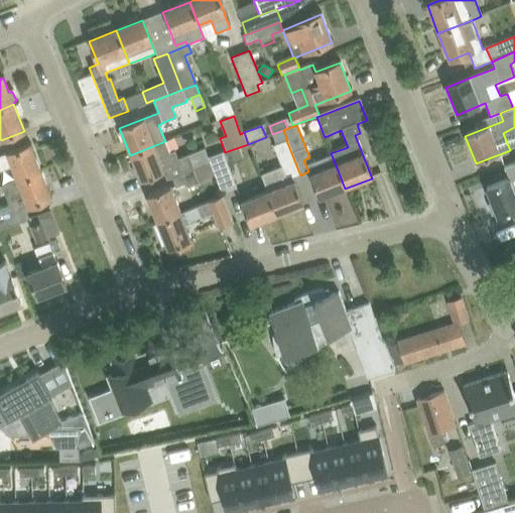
[(268,193),(267,193),(276,216),(303,206),(294,182),(293,182),(291,178),(300,175),(286,140),(273,146),(281,166),(260,174),(268,193)]
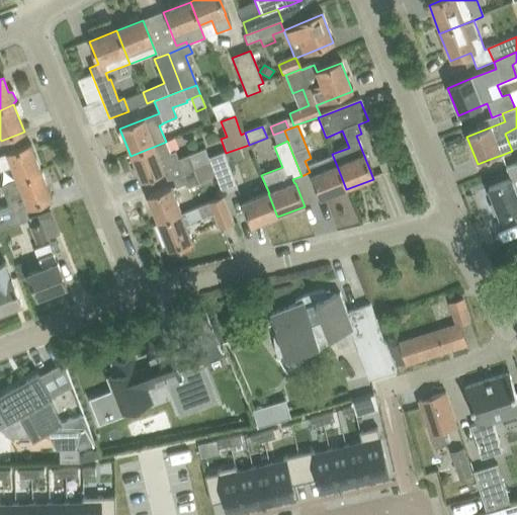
[(166,142),(131,156),(141,182),(164,173),(167,181),(172,179),(182,175),(210,165),(208,159),(204,149),(178,160),(175,152),(170,154),(166,142)]
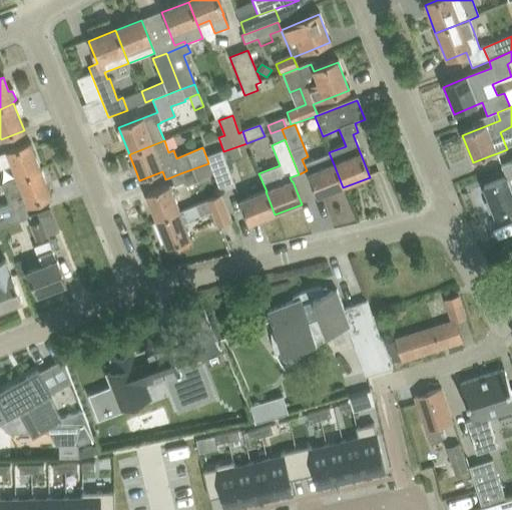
[(0,170),(13,166),(18,179),(2,185),(2,186),(40,171),(29,144),(8,153),(9,155),(0,159),(0,170)]
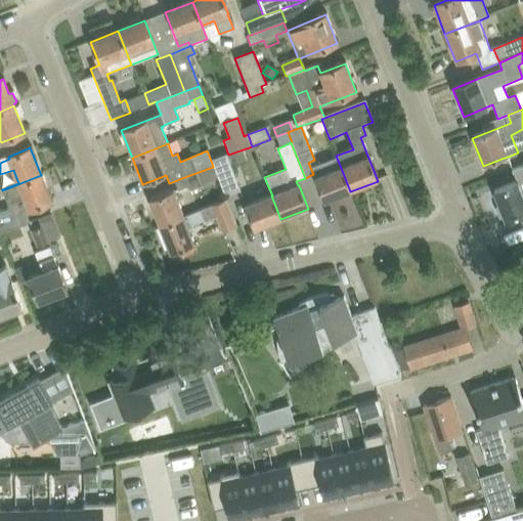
[(226,155),(211,161),(213,167),(218,178),(225,197),(241,191),(226,155)]
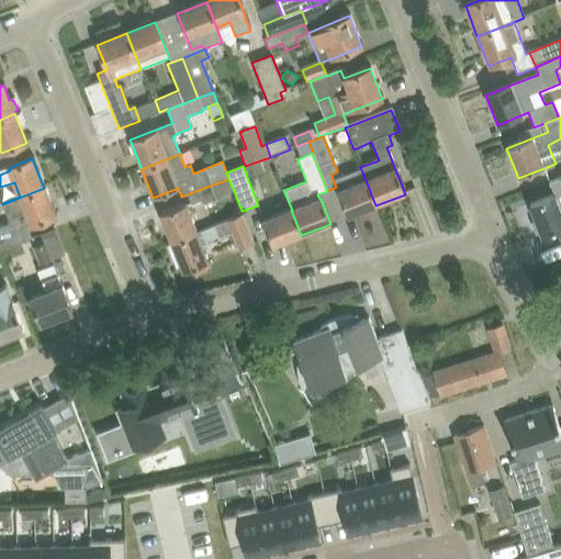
[(350,186),(336,191),(347,217),(376,205),(366,180),(360,167),(356,170),(355,171),(352,172),(351,176),(349,179),(349,181),(350,185),(350,186)]
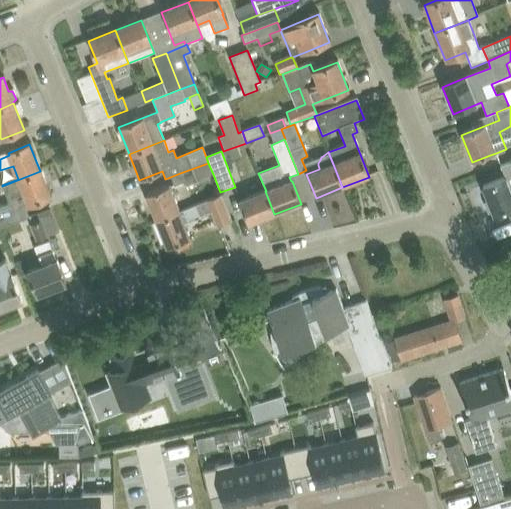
[(180,173),(170,177),(174,186),(184,182),(186,186),(196,181),(213,174),(208,163),(180,173)]
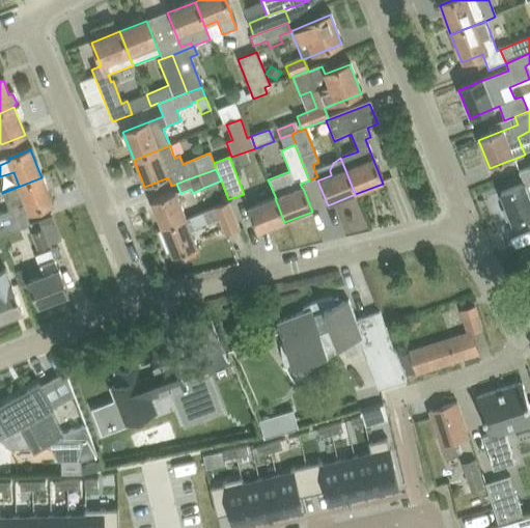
[(0,239),(30,226),(25,216),(53,204),(42,177),(2,193),(7,205),(10,213),(0,216),(0,239)]
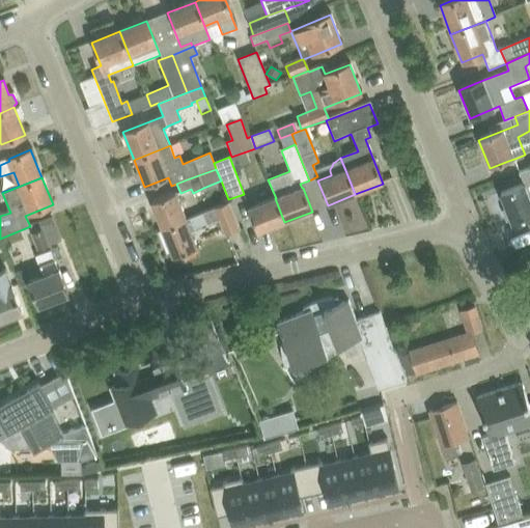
[(520,188),(500,195),(506,211),(502,212),(506,223),(510,221),(511,223),(529,216),(529,220),(529,197),(529,198),(524,186),(520,188)]
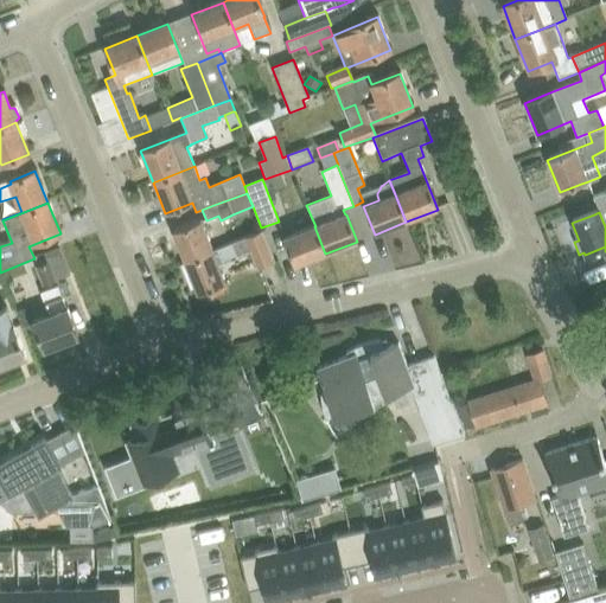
[(172,231),(185,263),(212,252),(199,220),(172,231)]
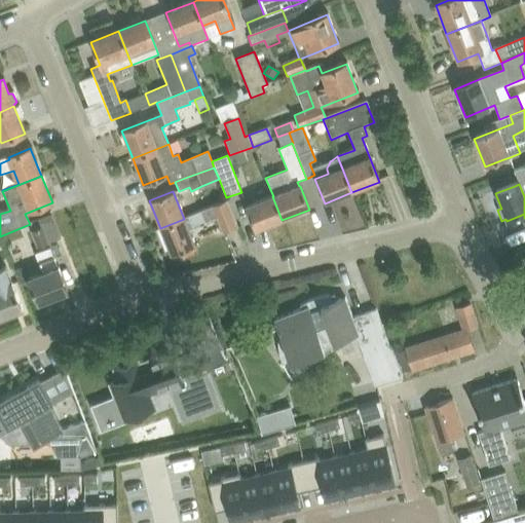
[(246,207),(248,212),(255,230),(282,220),(272,196),(246,207)]
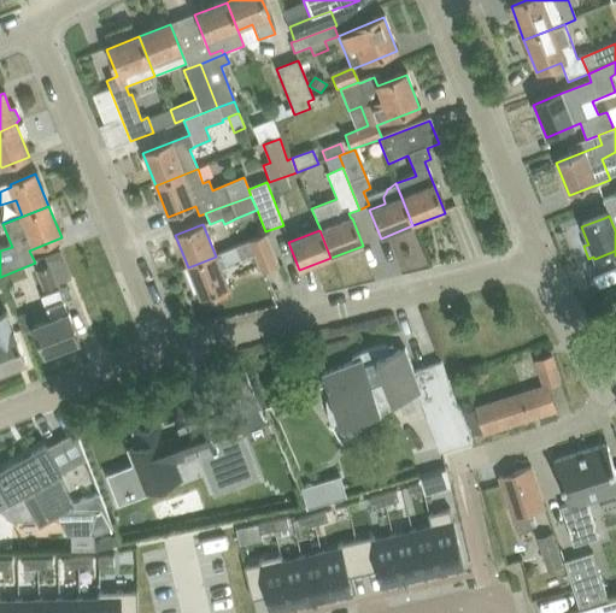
[(279,267),(267,236),(234,248),(240,261),(253,257),(260,275),(279,267)]
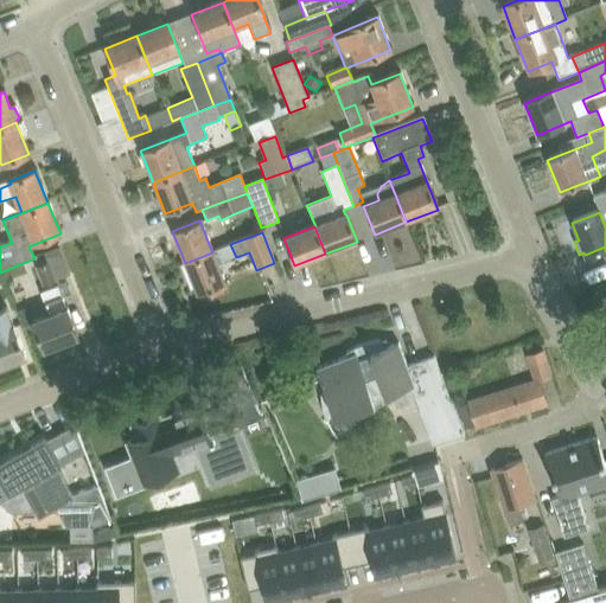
[(36,269),(43,287),(69,276),(58,249),(44,255),(48,265),(36,269)]
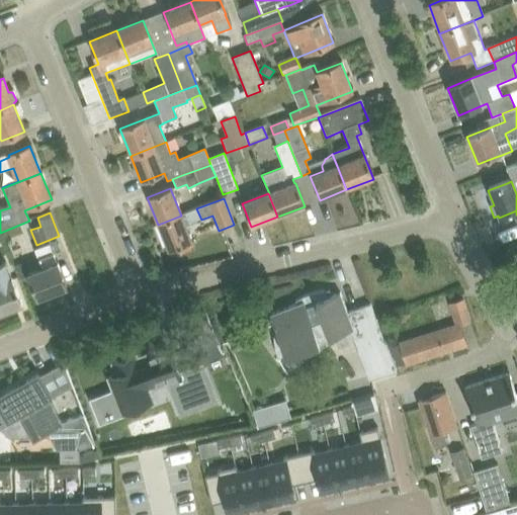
[(181,216),(158,225),(158,226),(154,228),(159,240),(163,238),(168,251),(178,248),(180,253),(193,248),(181,216)]
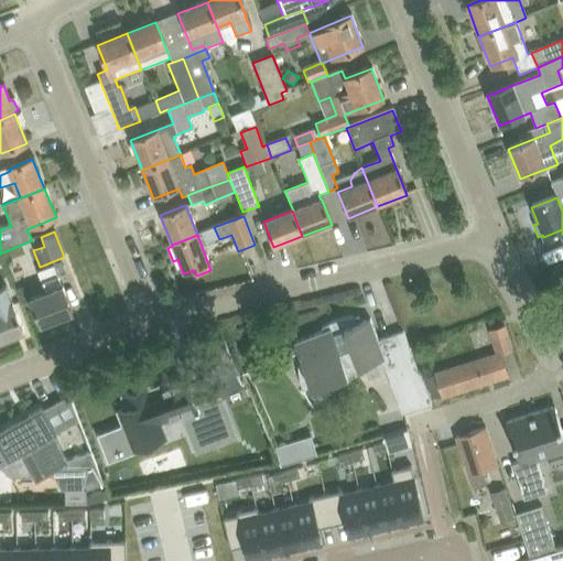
[(45,293),(30,299),(32,305),(41,326),(72,314),(53,267),(38,273),(45,293)]
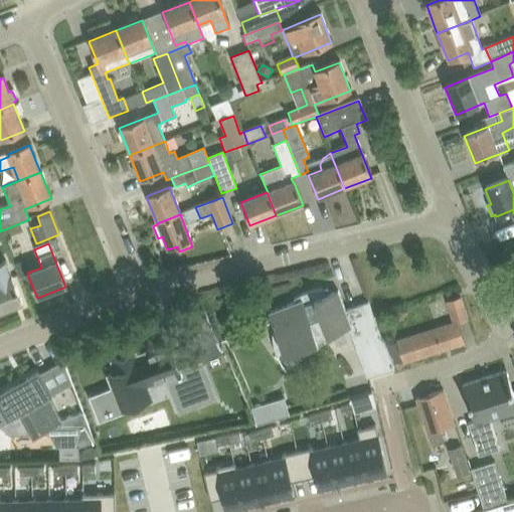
[(0,312),(21,304),(14,285),(4,263),(0,265),(0,312)]
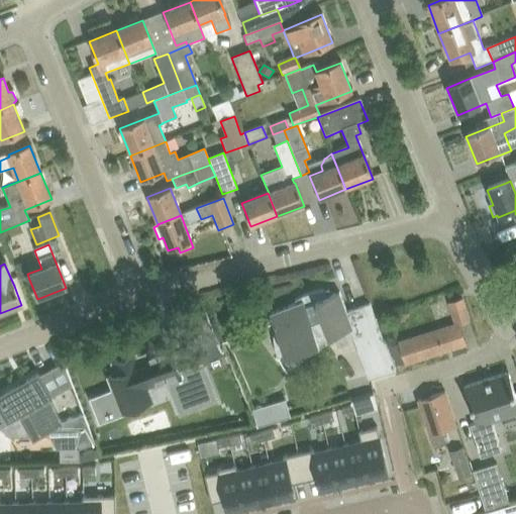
[(296,305),(269,315),(276,334),(277,336),(272,338),(274,348),(277,358),(284,355),(348,331),(357,353),(368,380),(368,381),(396,373),(374,317),(369,305),(346,313),(339,294),(329,298),(322,300),(321,293),(322,293),(322,292),(316,293),(310,294),(305,297),(299,299),(294,302),(296,305)]
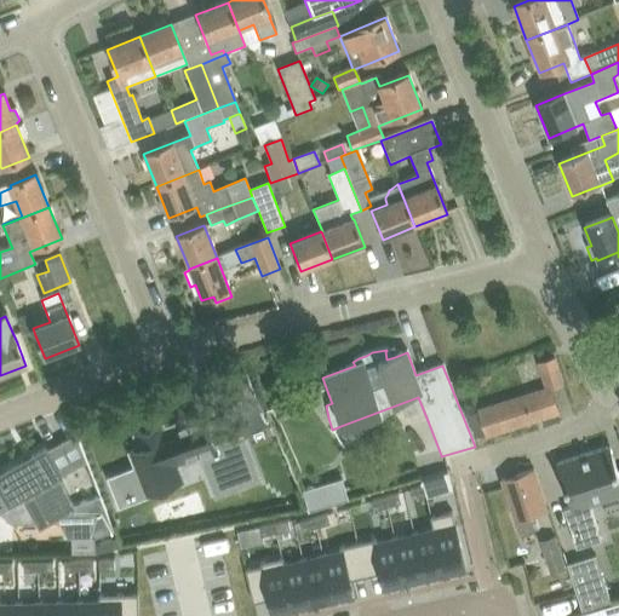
[(538,366),(546,391),(550,390),(561,386),(552,361),(538,366)]
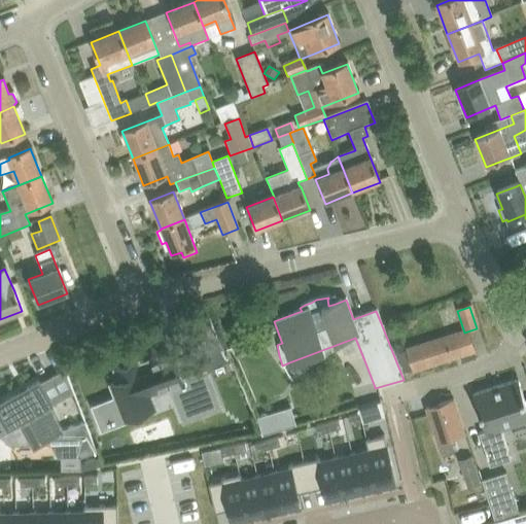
[(467,332),(464,333),(406,351),(413,372),(474,352),(467,332)]
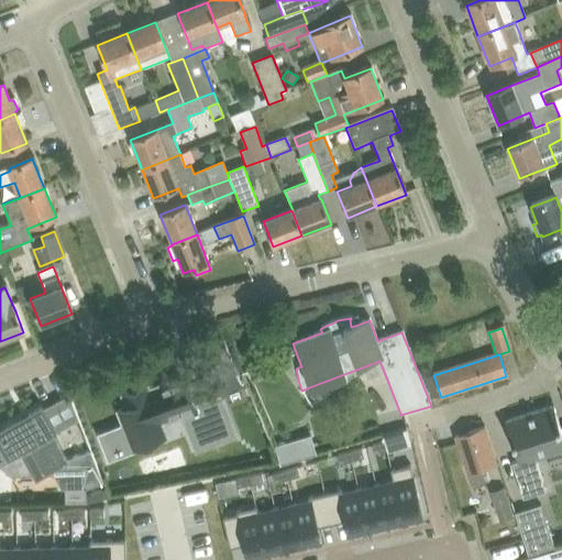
[(209,366),(222,402),(234,396),(221,362),(209,366)]
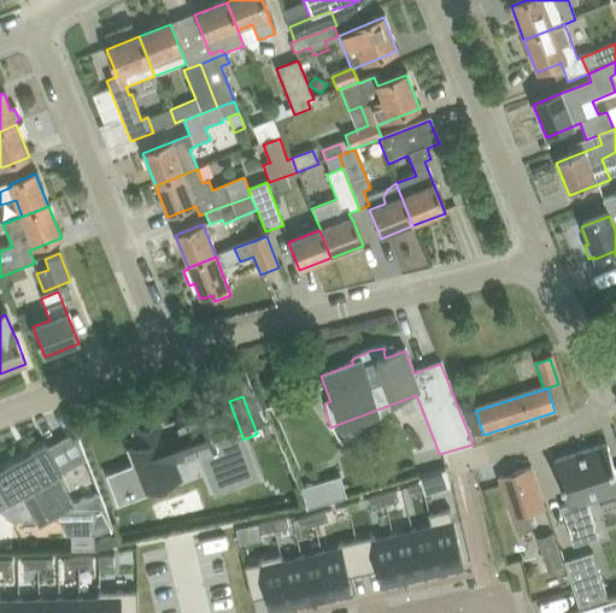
[(140,448),(129,453),(144,490),(179,478),(174,464),(201,454),(216,491),(254,477),(239,435),(238,435),(239,438),(221,446),(221,447),(213,449),(201,417),(162,431),(160,425),(135,435),(140,448)]
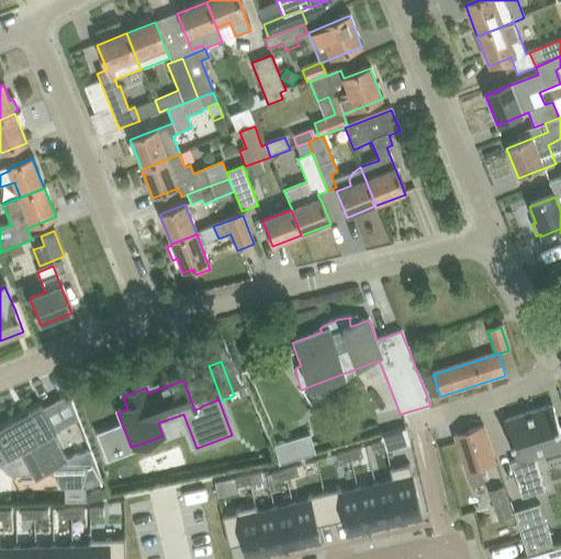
[(0,467),(3,466),(3,469),(4,472),(7,476),(10,478),(32,477),(46,477),(53,477),(60,491),(63,491),(86,490),(102,483),(90,451),(66,460),(53,437),(57,435),(56,433),(78,421),(69,398),(43,412),(41,409),(27,416),(29,420),(22,423),(22,424),(17,425),(12,426),(8,428),(3,432),(0,434),(0,467)]
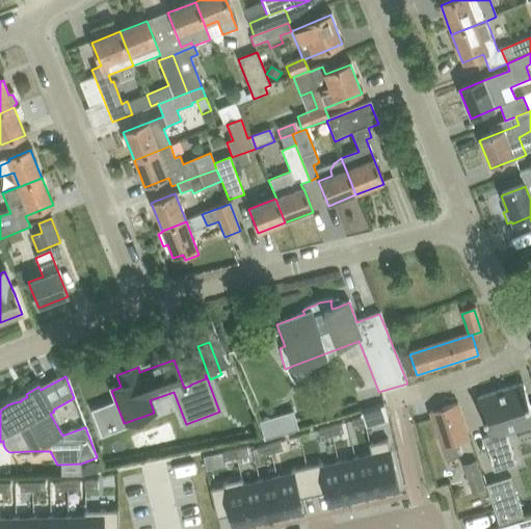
[(530,427),(530,413),(522,386),(477,399),(488,438),(483,439),(494,473),(514,466),(505,435),(530,427)]
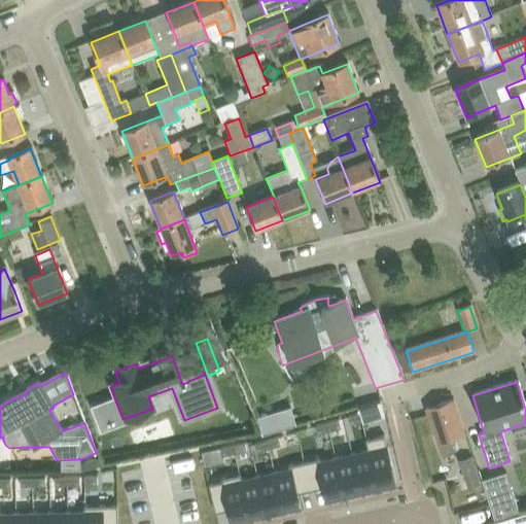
[(425,411),(431,430),(441,457),(457,451),(453,440),(464,437),(453,402),(425,411)]
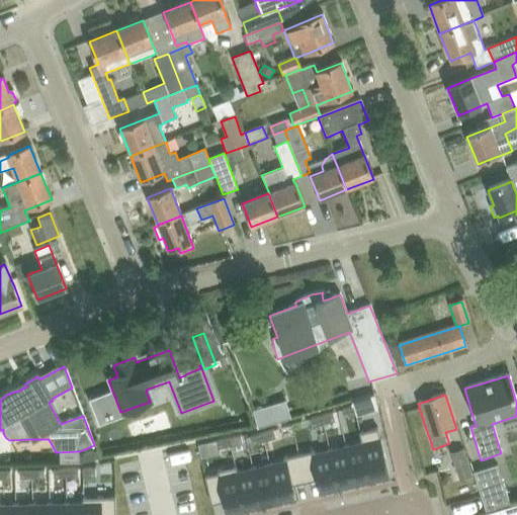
[(365,404),(353,408),(355,416),(367,412),(365,404)]
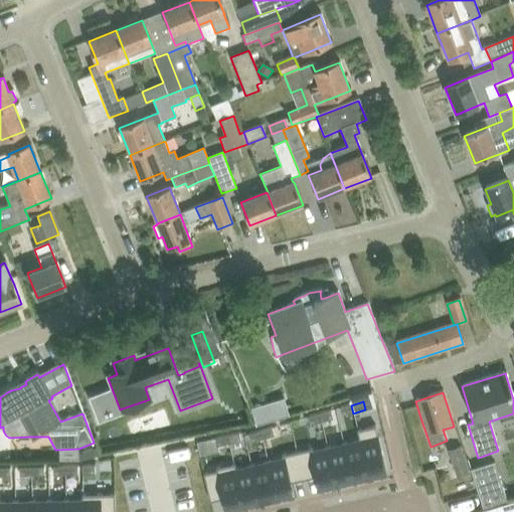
[(351,405),(339,408),(342,416),(353,413),(351,405)]
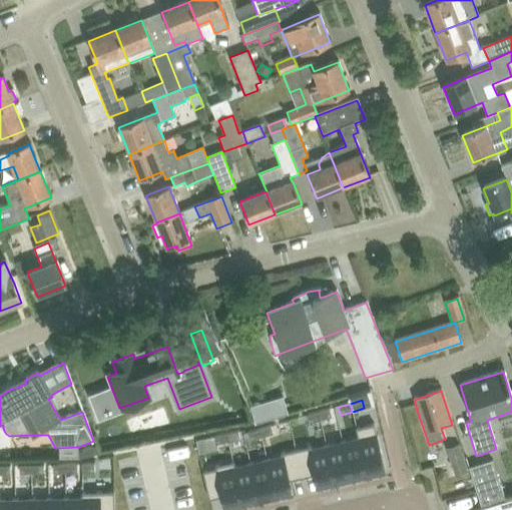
[(329,410),(318,413),(320,421),(332,418),(329,410)]
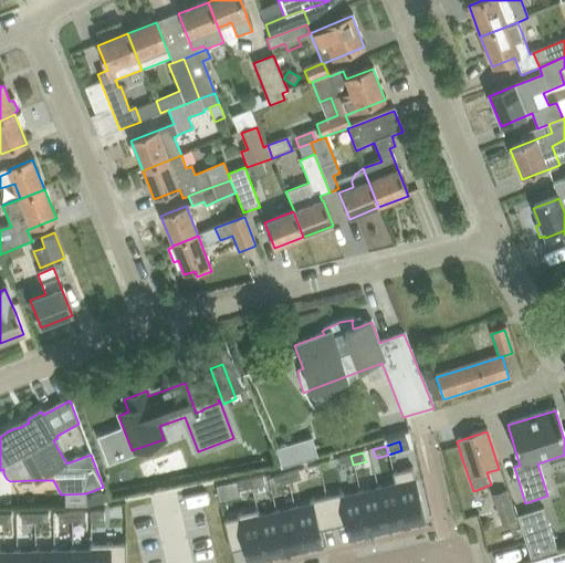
[(351,456),(337,460),(339,469),(353,465),(351,456)]
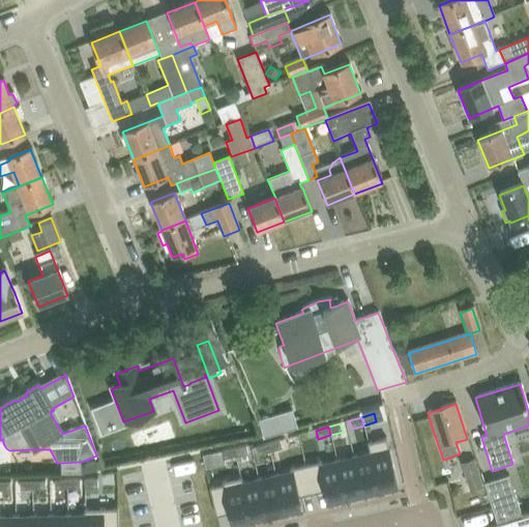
[(386,440),(368,444),(370,454),(371,454),(379,492),(397,488),(386,440)]
